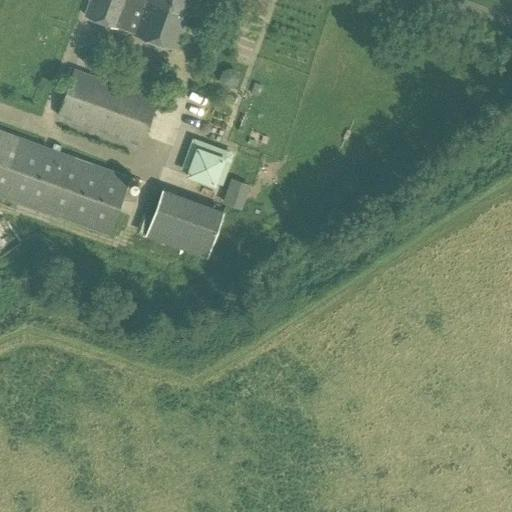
[(190,14),(194,0),(90,0),(85,16),(176,48),(189,13),(190,14)]
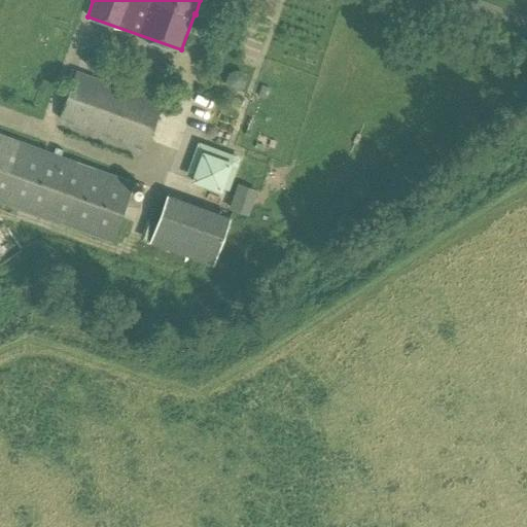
[(144,149),(162,102),(76,71),(59,118),(144,149)]
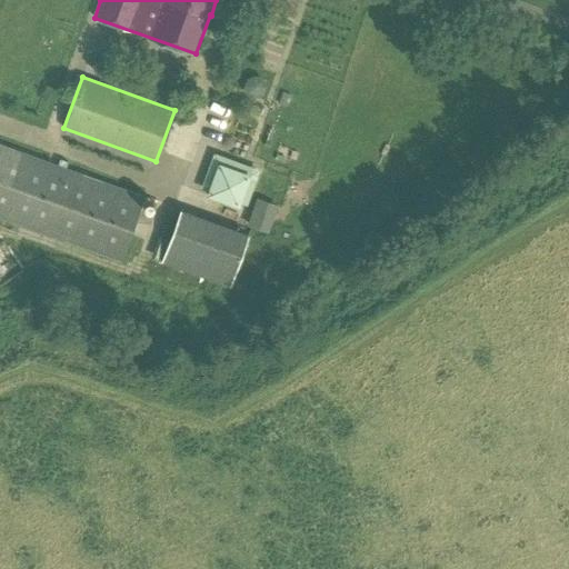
[(247,95),(255,98),(262,96),(266,88),(262,80),(255,77),(248,79),(243,87),(247,95)]
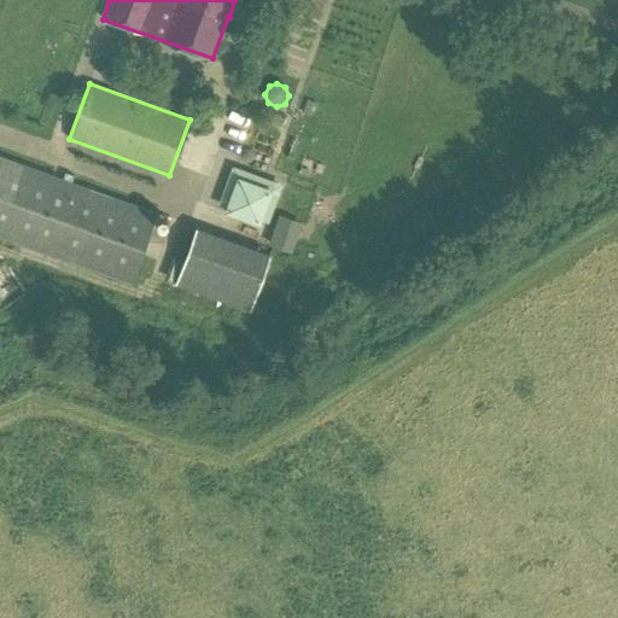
[(0,235),(130,283),(156,214),(0,157),(0,235)]
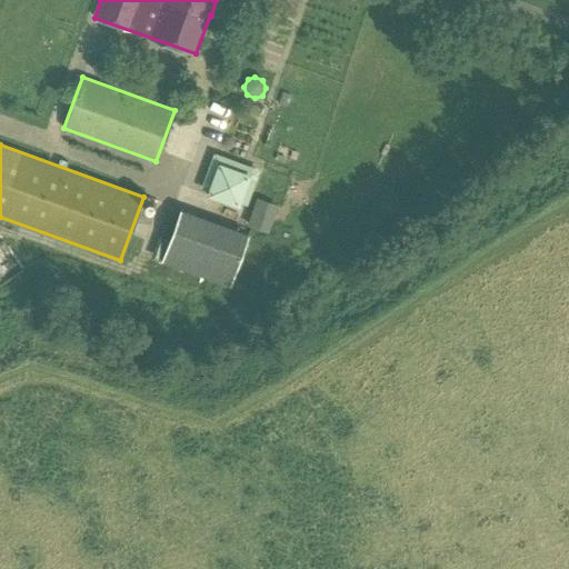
[(218,167),(209,191),(237,201),(246,177),(218,167)]
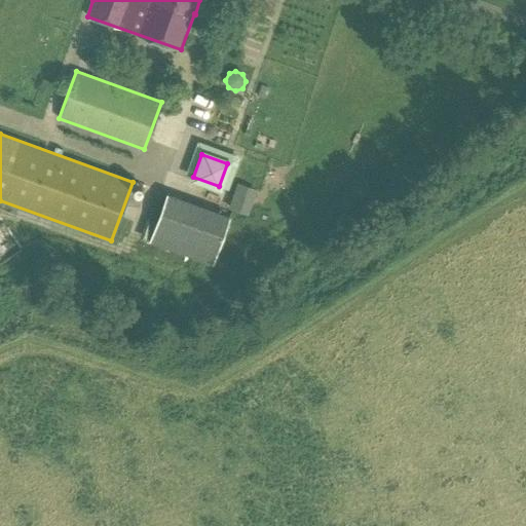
[(258,219),(266,195),(250,190),(241,213),(258,219)]
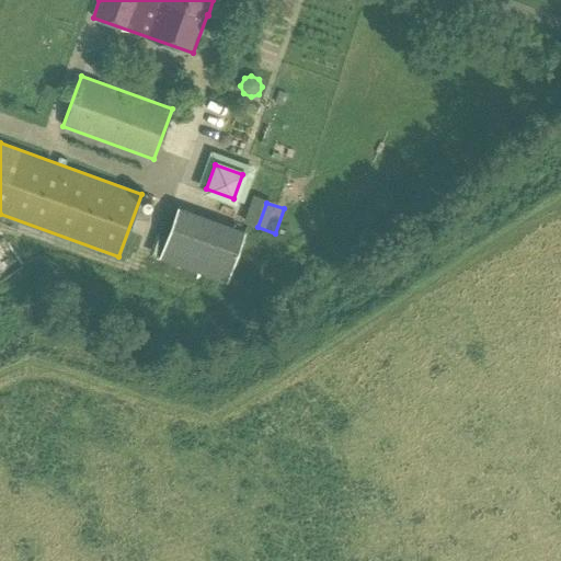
[(226,281),(243,231),(178,208),(160,258),(226,281)]
